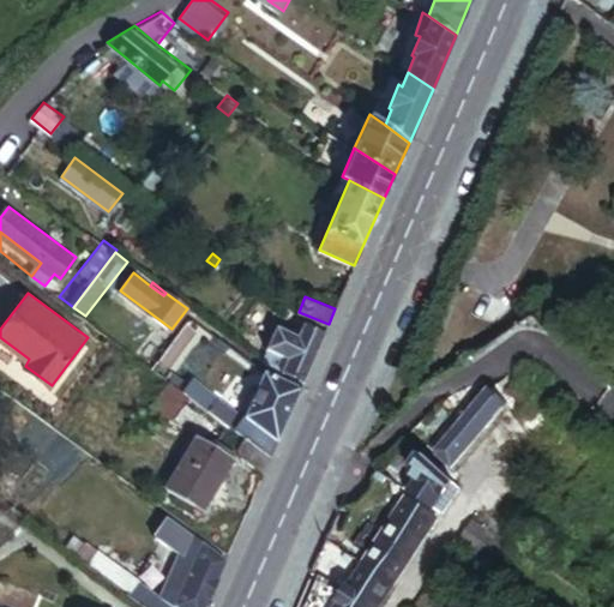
[(304,380),(324,331),(304,322),(299,332),(276,323),(265,348),(270,350),(287,358),(281,371),(304,380)]
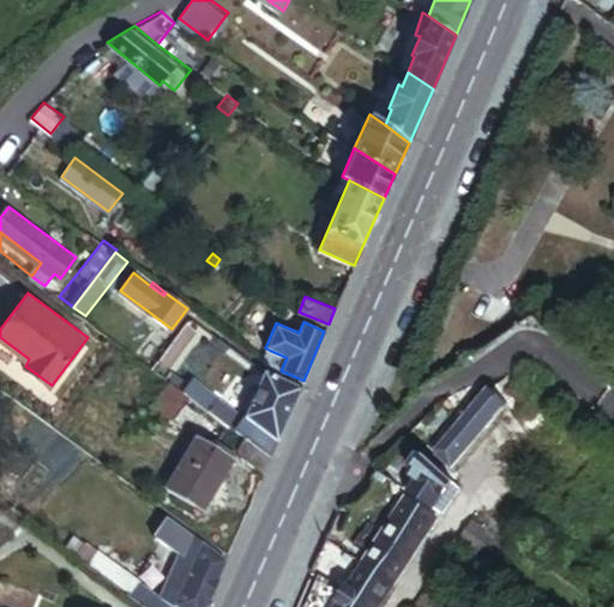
[(228,343),(216,336),(210,346),(221,354),(228,343)]
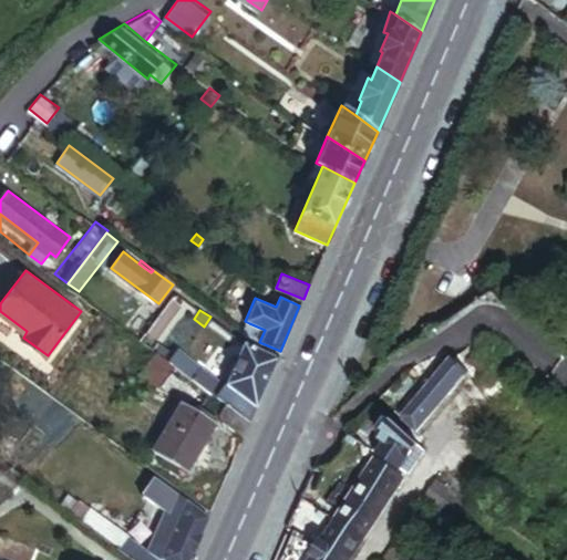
[(265,330),(249,323),(246,332),(259,342),(265,330)]
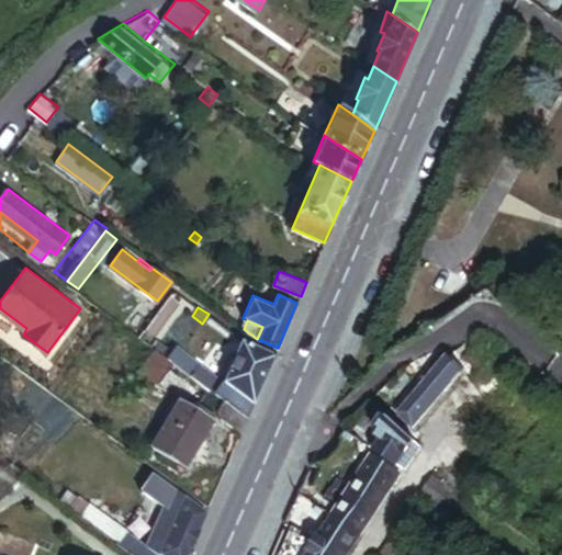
[(155,348),(165,355),(172,346),(154,331),(146,341),(155,348)]
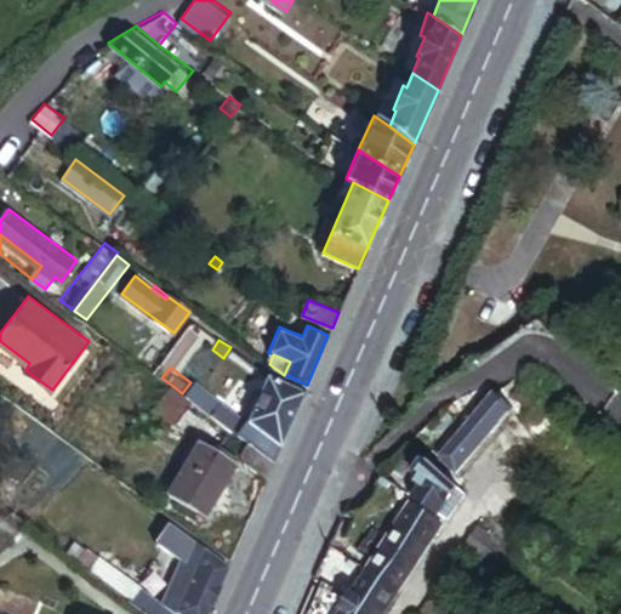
[(273,460),(305,390),(267,374),(246,420),(237,432),(248,441),(273,460)]
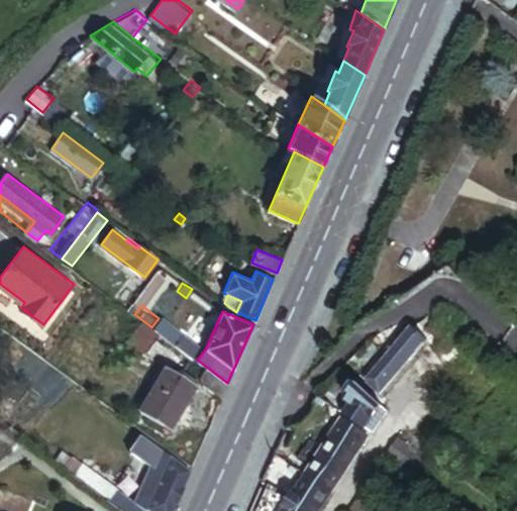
[(164,319),(156,329),(175,343),(183,333),(164,319)]
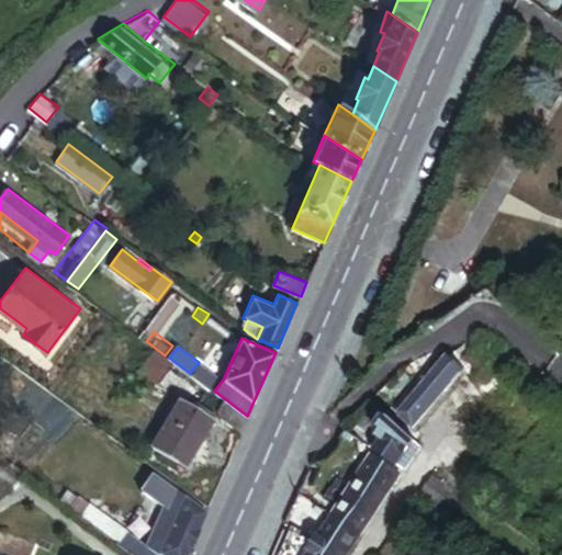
[(402,411),(415,423),(453,378),(463,369),(451,357),(456,350),(451,347),(428,377),(402,411)]
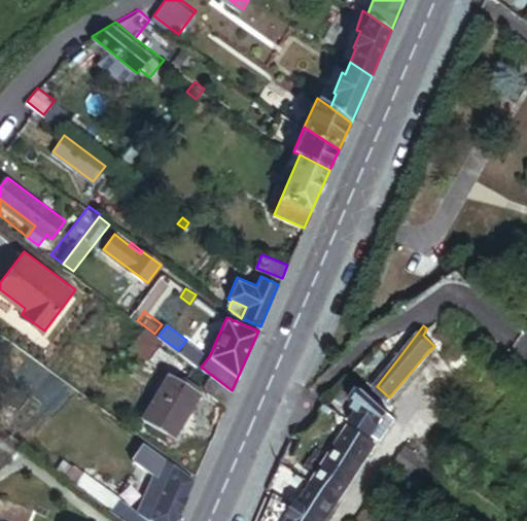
[(154,334),(145,326),(133,344),(181,381),(182,379),(195,362),(178,350),(159,336),(154,334)]
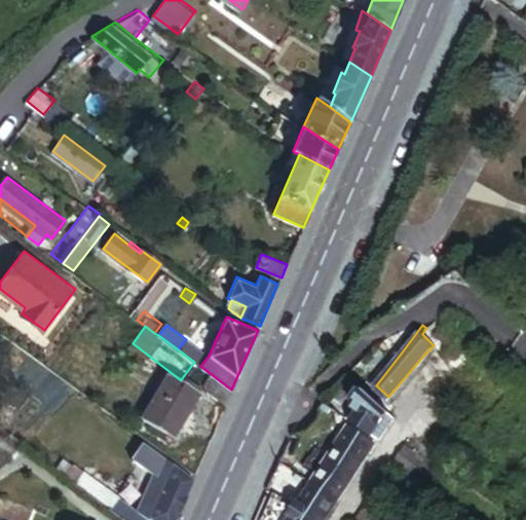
[(209,356),(186,339),(178,349),(194,362),(200,366),(209,356)]
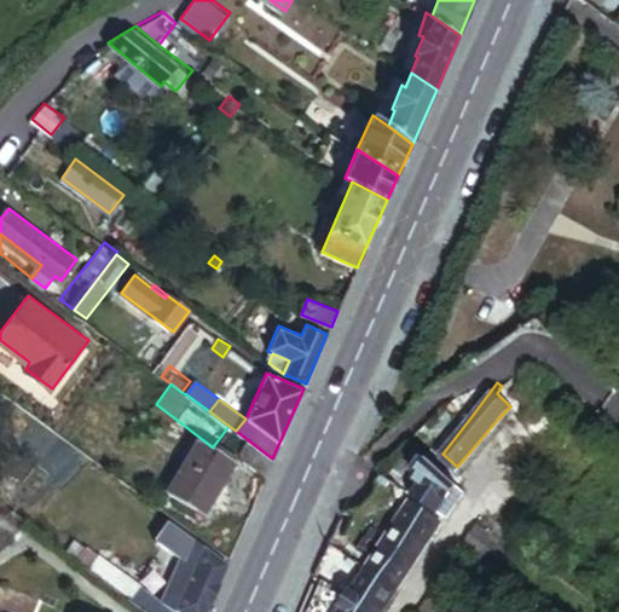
[(264,478),(272,459),(247,439),(238,452),(241,461),(264,478)]
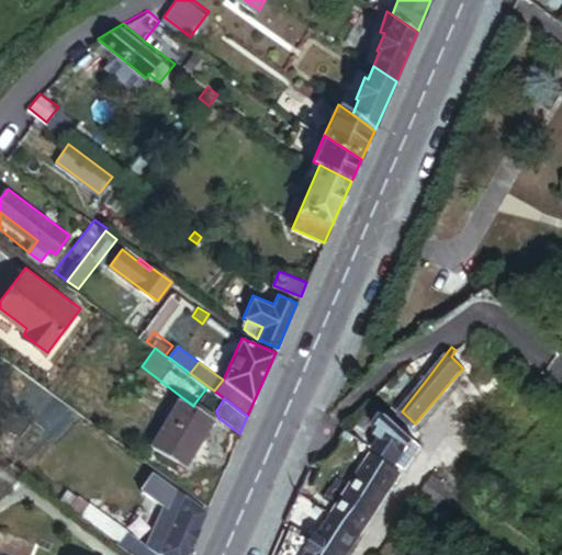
[(184,464),(213,416),(194,404),(193,406),(191,409),(179,401),(153,445),(184,464)]
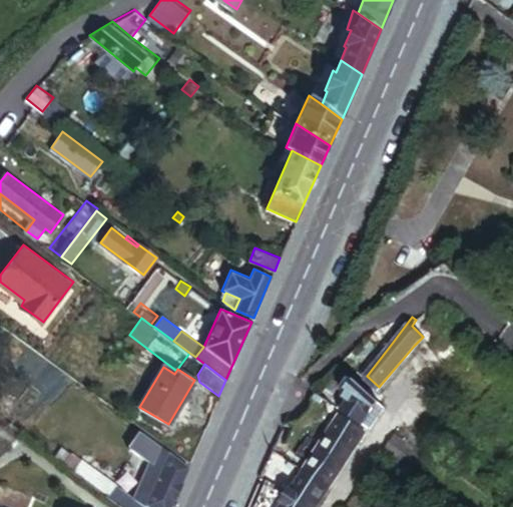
[(386,405),(357,378),(339,406),(371,427),(386,405)]
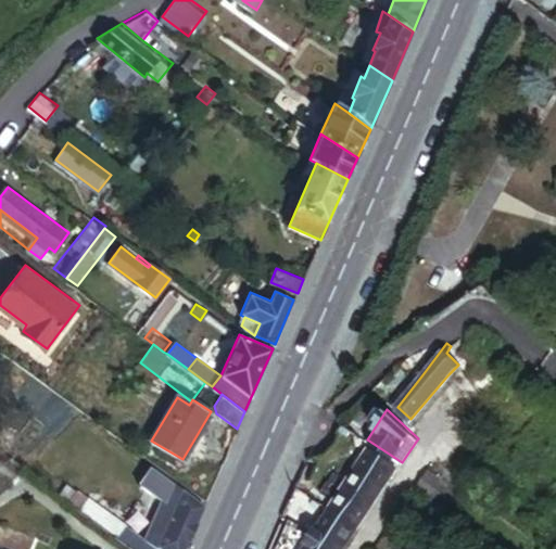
[(462,412),(429,450),(450,468),(481,429),(462,412)]
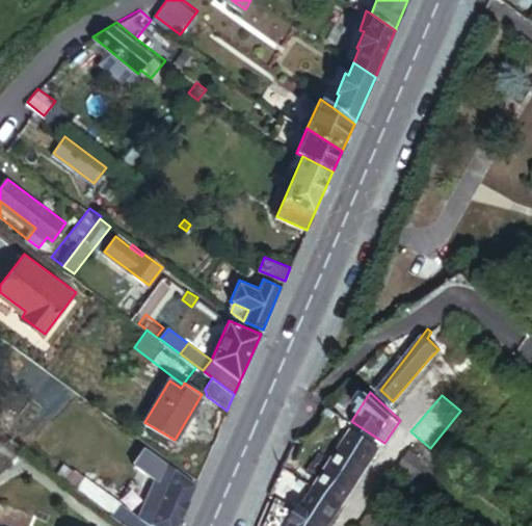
[(344,502),(380,445),(354,429),(318,485),(344,502)]
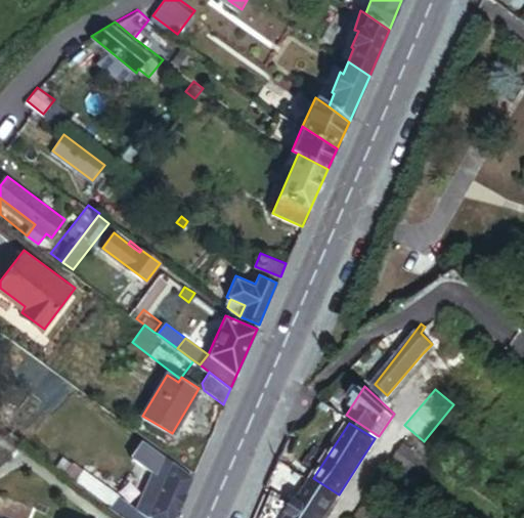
[(153,474),(161,455),(144,442),(132,459),(153,474)]
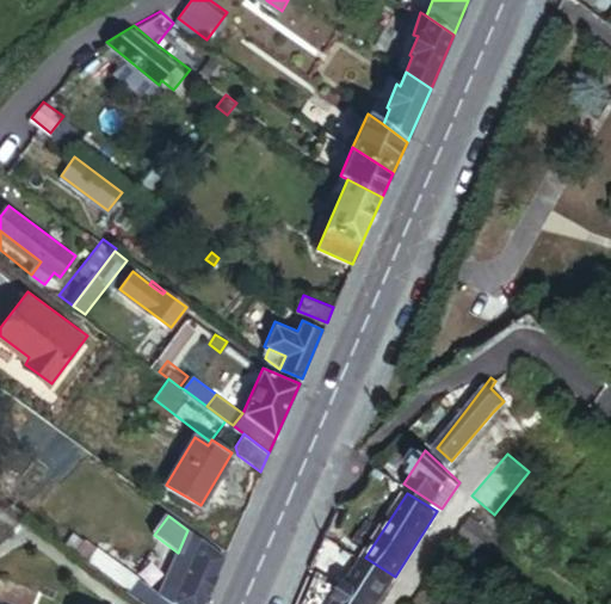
[(499,536),(471,517),(457,537),(486,556),(499,536)]
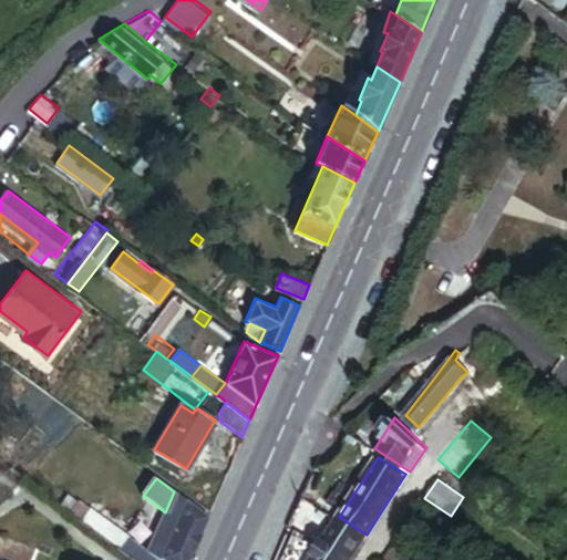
[(135,559),(188,559),(208,517),(174,491),(165,512),(154,537),(166,547),(160,559),(131,537),(121,549),(130,556),(135,559)]
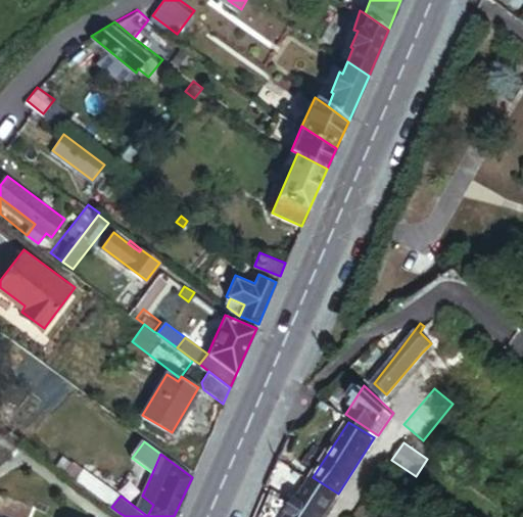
[(322,516),(338,494),(313,477),(278,456),(266,484),(294,505),(285,516),(322,516)]
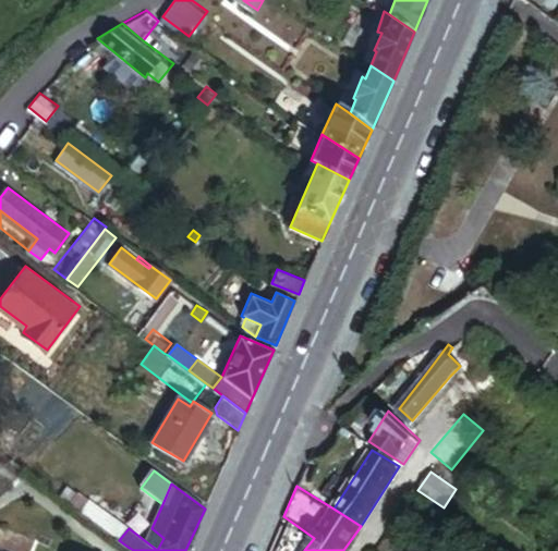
[(80,511),(119,540),(129,528),(88,499),(80,511)]
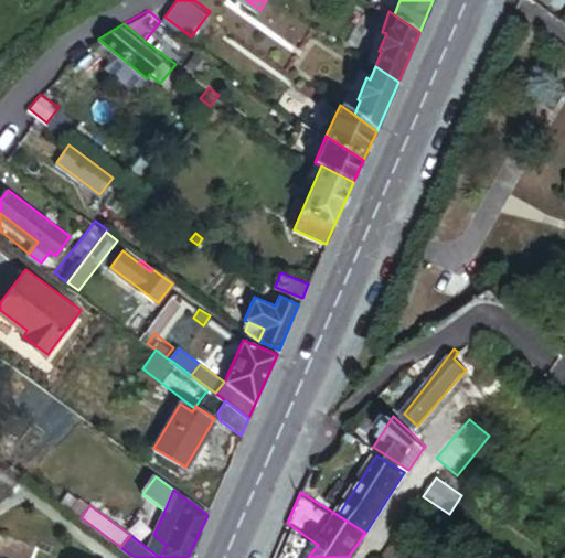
[(10,510),(7,557),(28,557),(30,511),(10,510)]
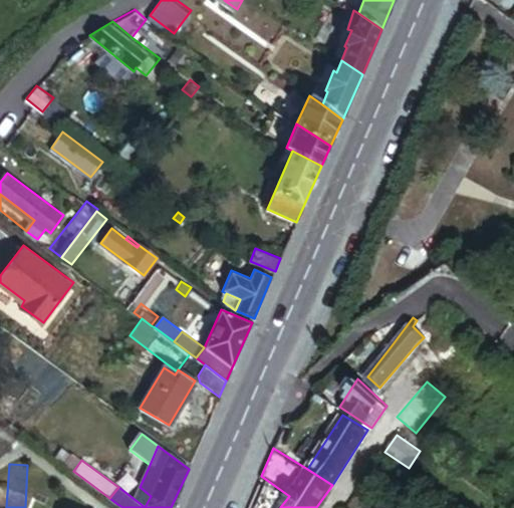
[(364,480),(345,507),(387,507),(394,499),(364,480)]
